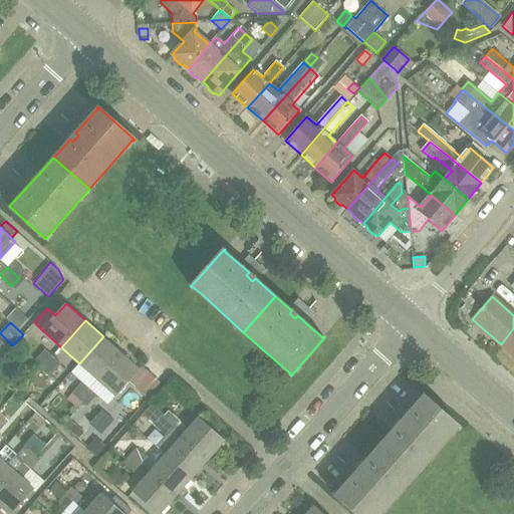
[(513,328),(501,344),(513,355),(513,328)]
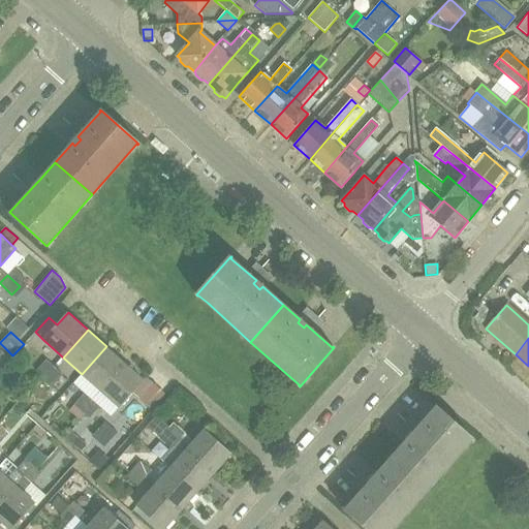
[(82,374),(101,391),(126,363),(106,346),(82,374)]
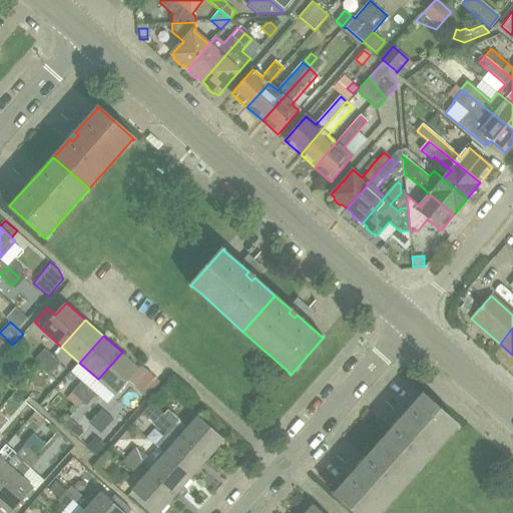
[(0,357),(9,347),(0,338),(0,357)]
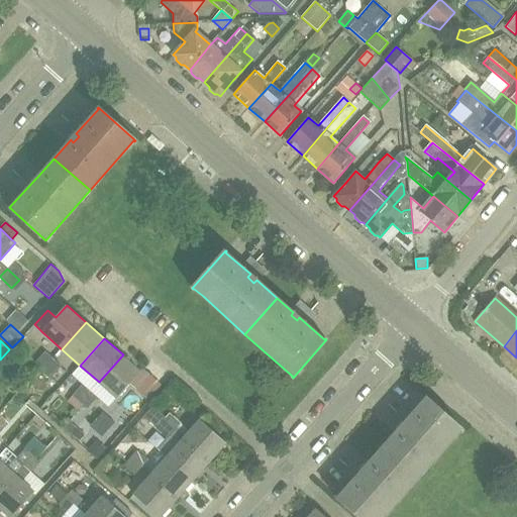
[(37,364),(43,370),(53,358),(46,352),(37,364)]
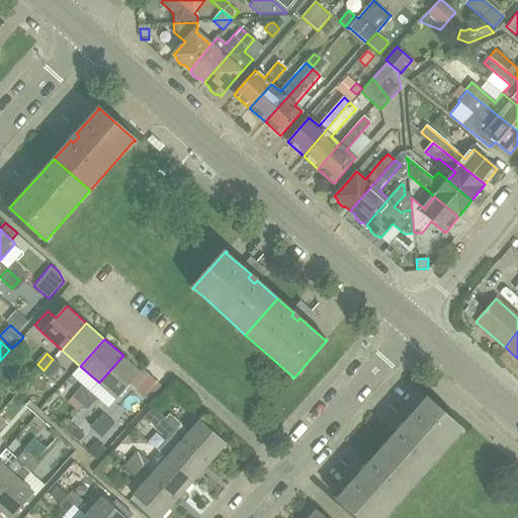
[(142,372),(123,355),(99,382),(118,400),(142,372)]
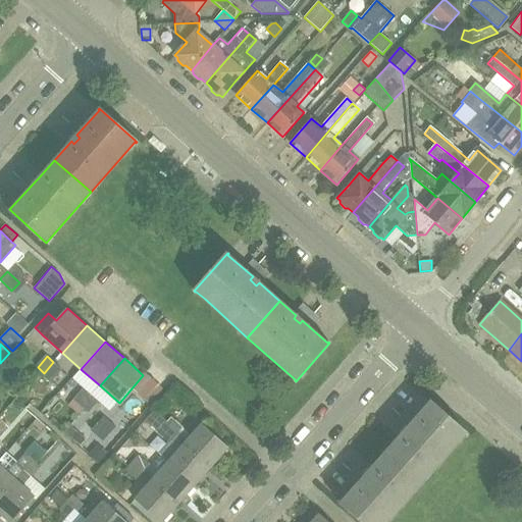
[(61,369),(53,362),(44,373),(52,379),(61,369)]
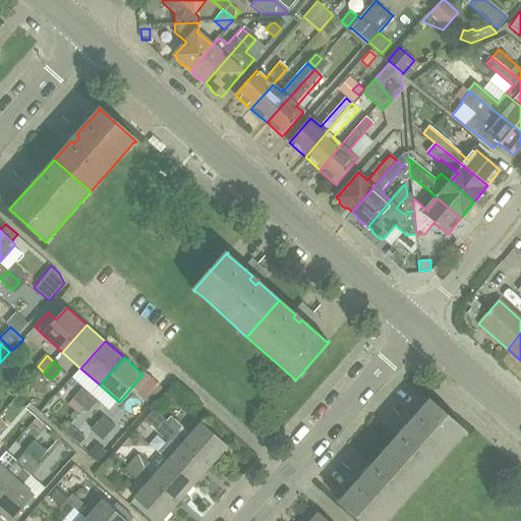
[(74,399),(81,405),(91,395),(84,389),(74,399)]
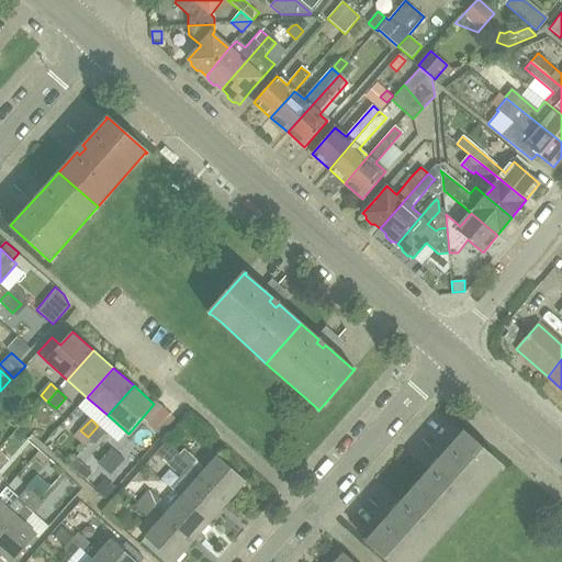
[(105,433),(98,426),(88,437),(96,444),(105,433)]
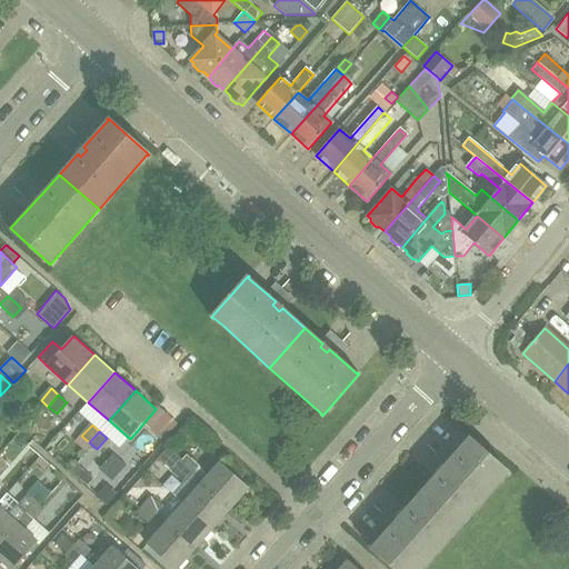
[(509,473),(500,465),(468,436),(467,437),(468,438),(443,466),(447,468),(440,475),(438,472),(420,492),(459,528),(507,473),(508,475),(509,473)]
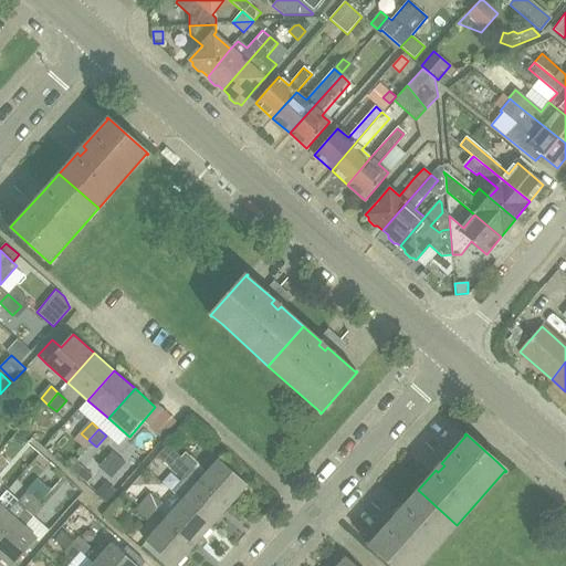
[(171,468),(184,480),(191,471),(178,460),(180,458),(167,446),(157,456),(171,468)]
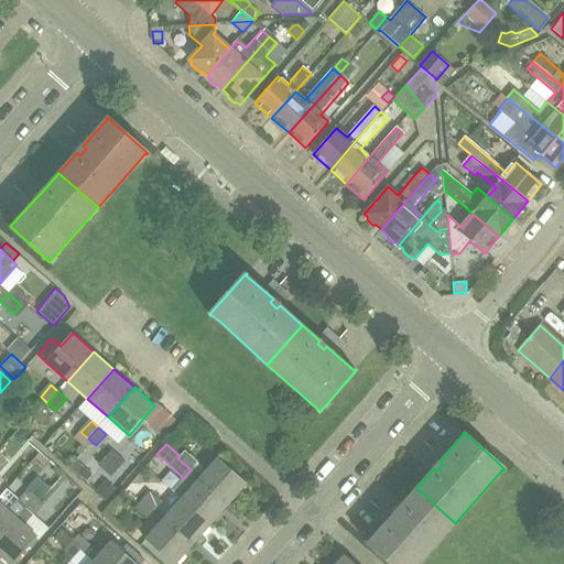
[(180,456),(177,458),(191,469),(197,462),(185,451),(180,456)]
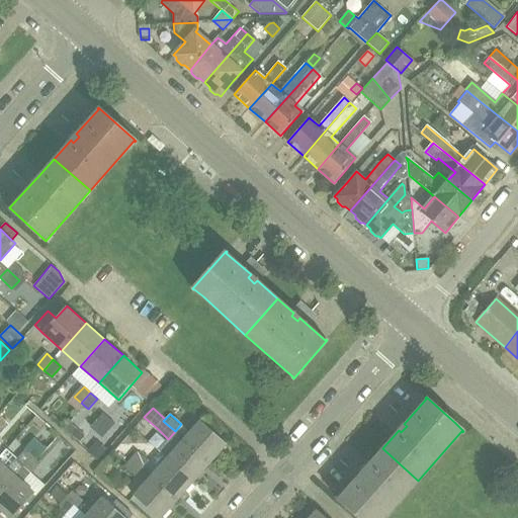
[(0,415),(0,424),(4,428),(8,423),(0,415)]
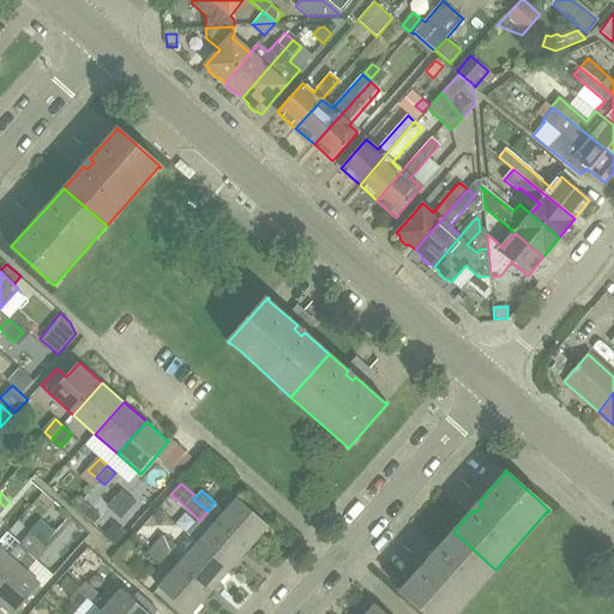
[(238,498),(217,521),(250,548),(269,525),(238,498)]
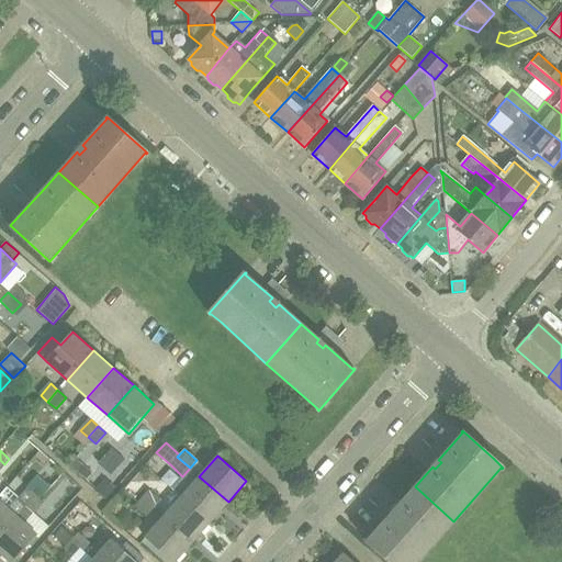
[(228,502),(199,476),(192,484),(182,476),(172,489),(181,496),(211,521),(228,502)]
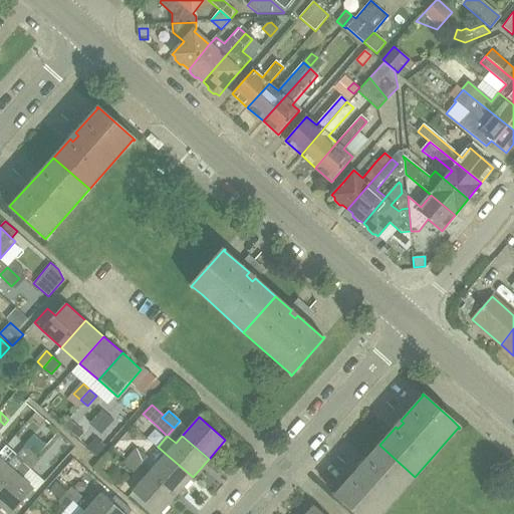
[(381,513),(408,484),(415,477),(379,445),(362,463),(334,493),(358,513),(381,513)]
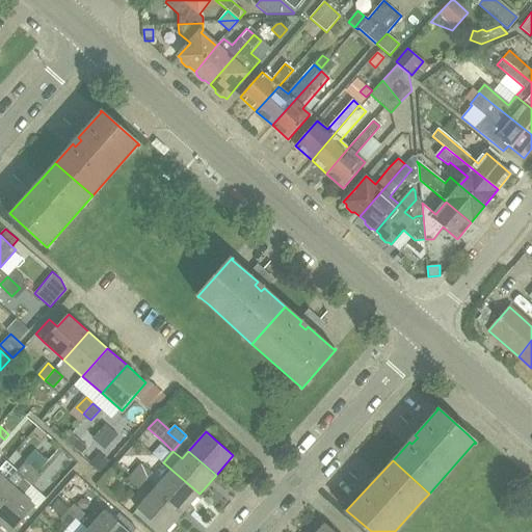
[(19,473),(26,479),(35,468),(28,461),(19,473)]
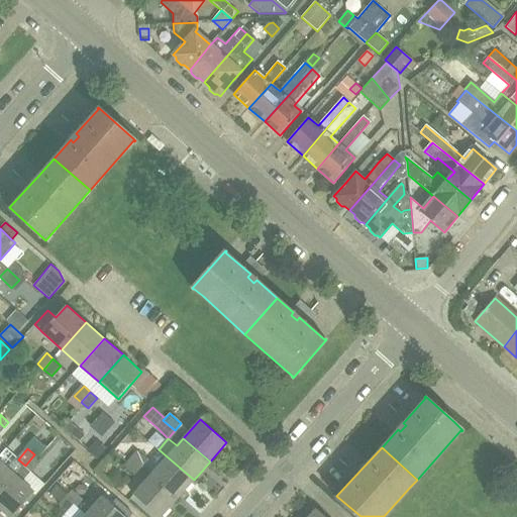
[(130,457),(142,468),(148,461),(136,450),(130,457)]
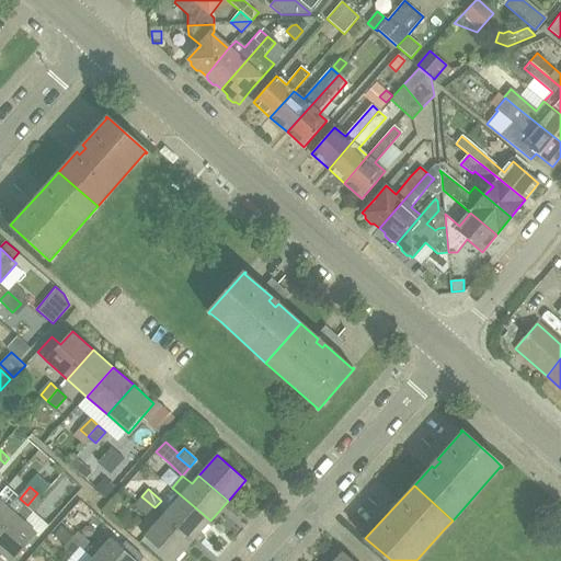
[(27,505),(19,515),(0,536),(0,550),(11,560),(14,560),(39,534),(26,522),(45,500),(37,493),(27,505)]
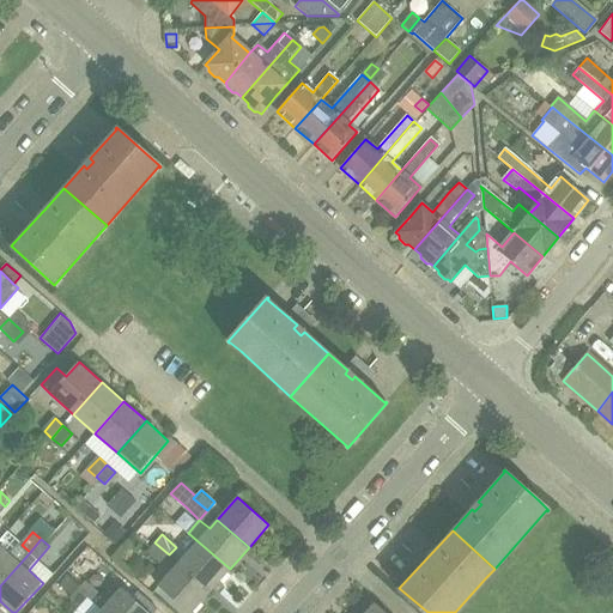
[(211,592),(230,569),(198,541),(178,563),(211,592)]
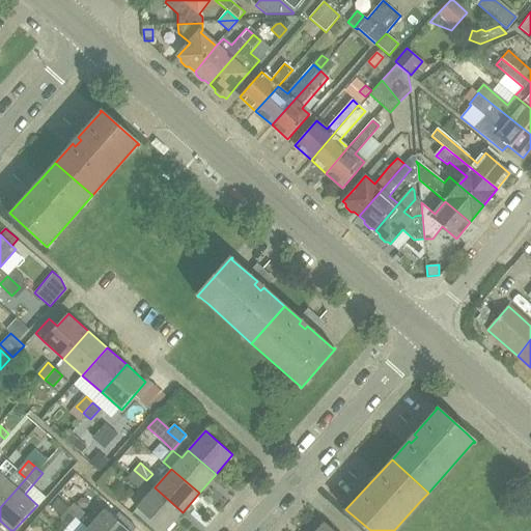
[(140,487),(146,480),(134,470),(128,476),(140,487)]
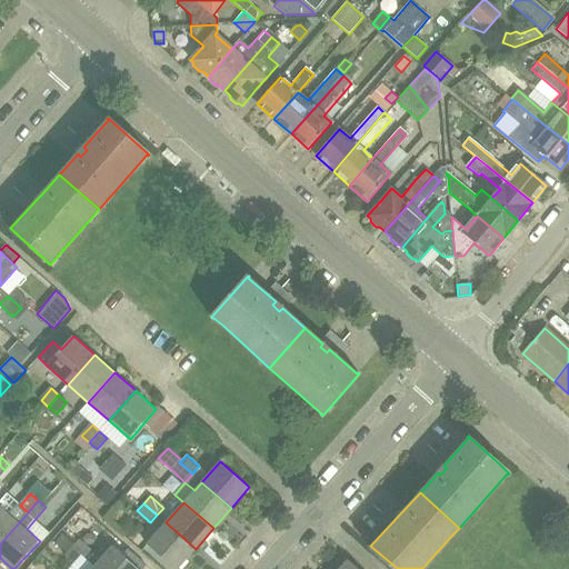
[(0,543),(19,522),(0,506),(0,543)]
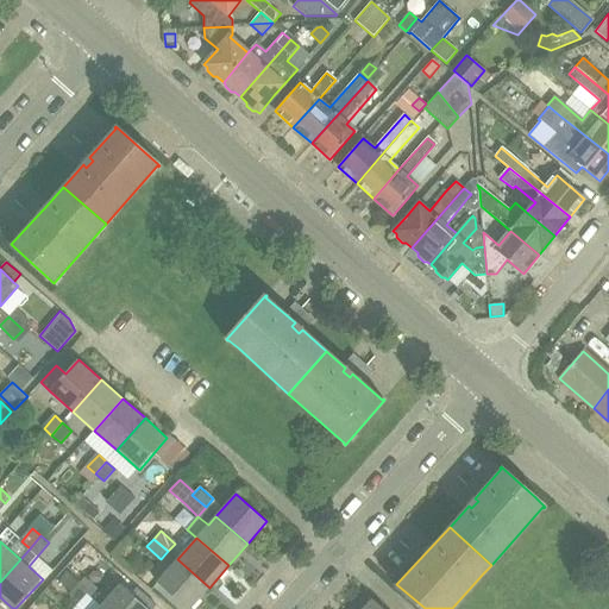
[(189,608),(209,588),(177,559),(157,582),(188,608),(189,608)]
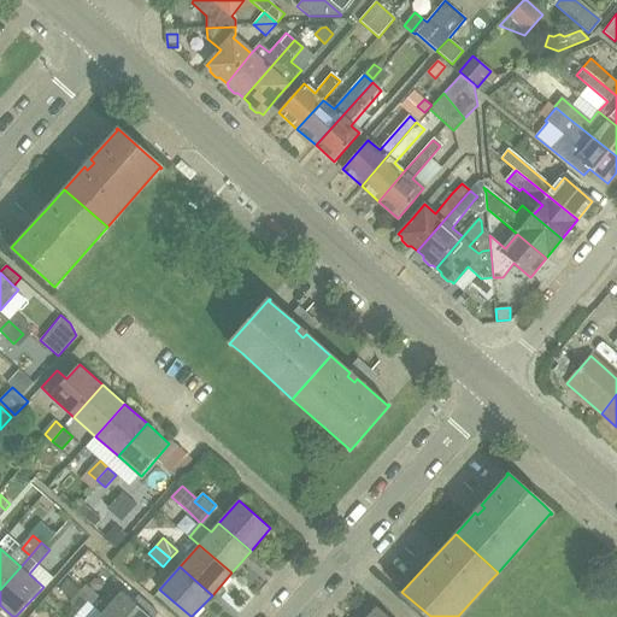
[(86,613),(94,605),(80,593),(82,591),(68,577),(58,588),(72,600),(71,601),(86,613)]
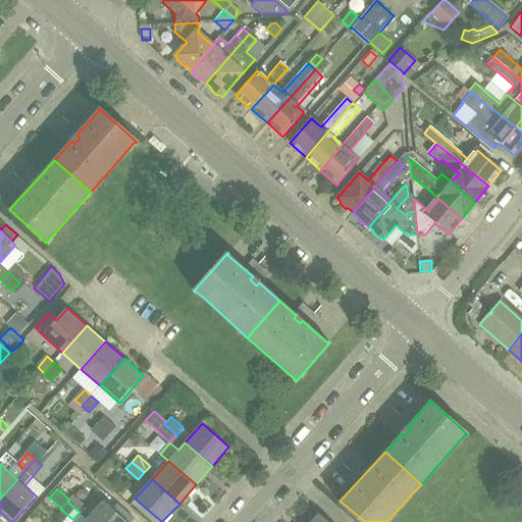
[(67,502),(80,512),(86,505),(73,494),(69,500),(67,502)]
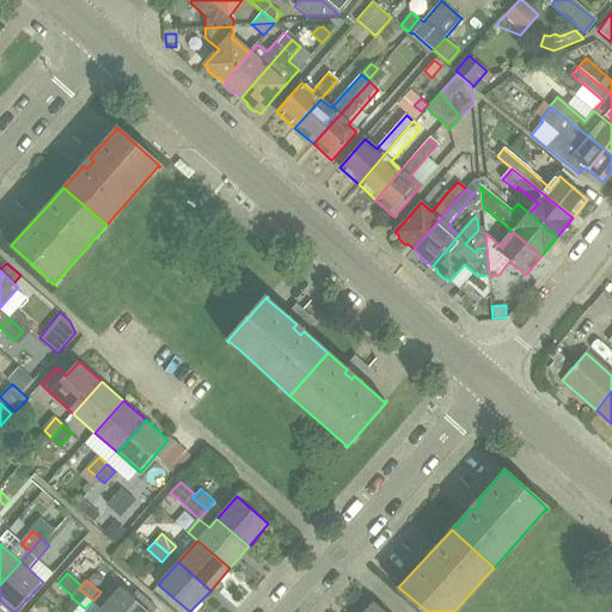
[(151,611),(122,587),(103,610),(105,611),(151,611)]
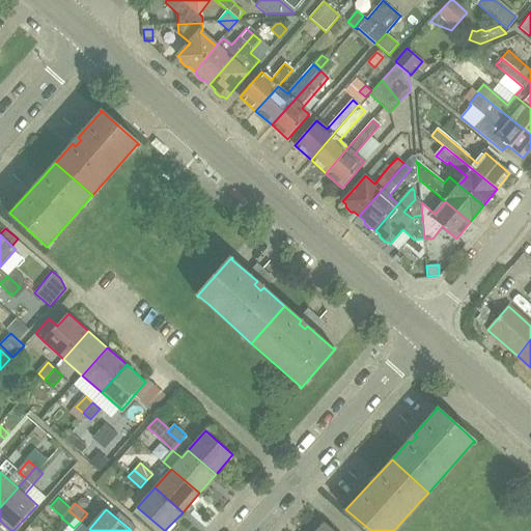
[(316,530),(334,530),(325,522),(316,530)]
